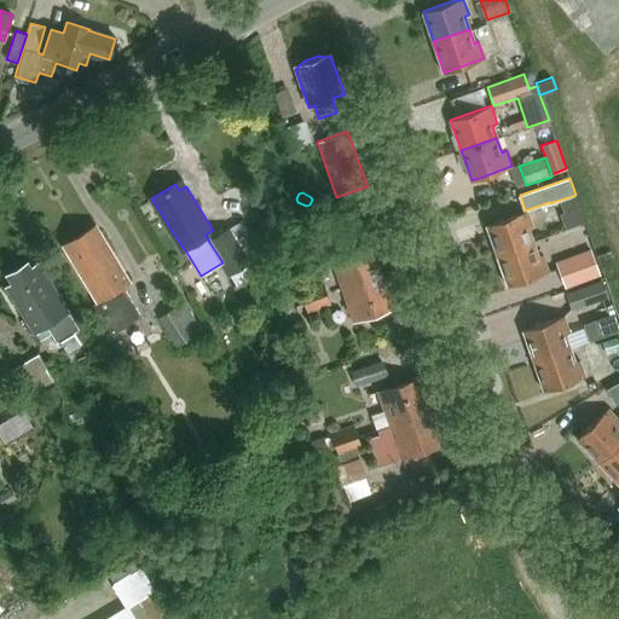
[(243,196),(232,201),(241,217),(250,212),(243,196)]
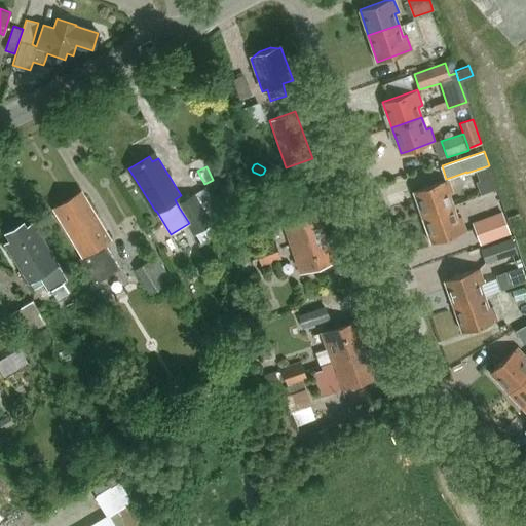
[(422,217),(453,205),(449,194),(454,193),(449,178),(446,179),(413,190),(422,217)]
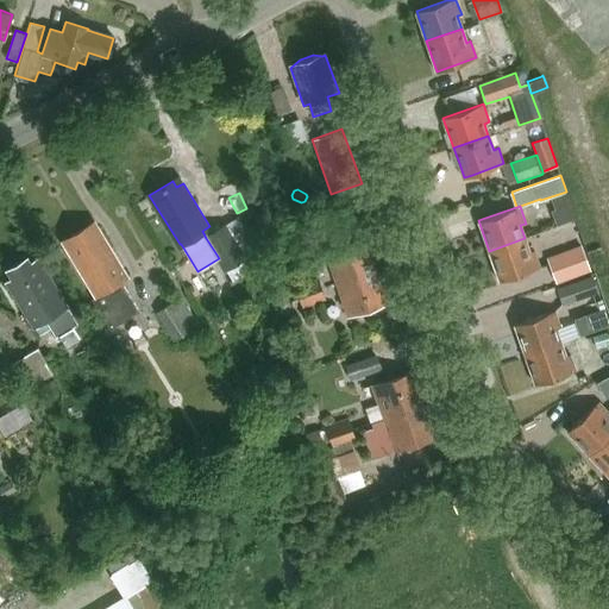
[(226,225),(206,238),(219,258),(226,269),(246,257),(226,225)]
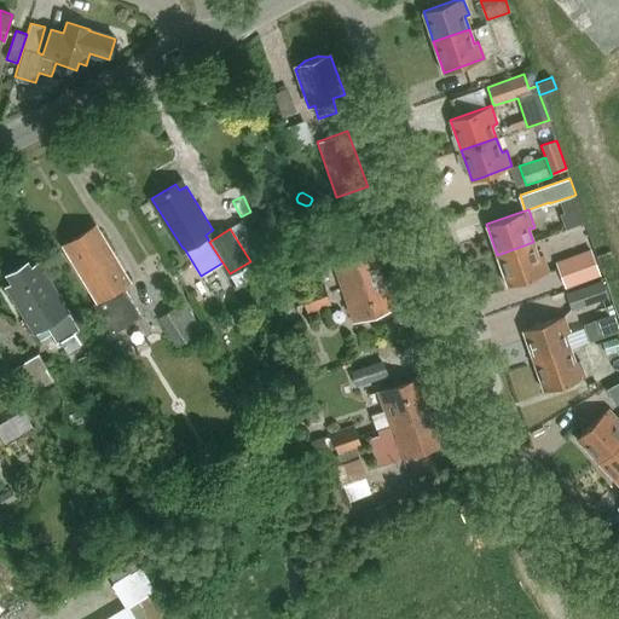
[(103,232),(96,236),(92,230),(73,241),(76,248),(69,252),(99,301),(94,304),(113,334),(142,317),(123,287),(132,282),(103,232)]
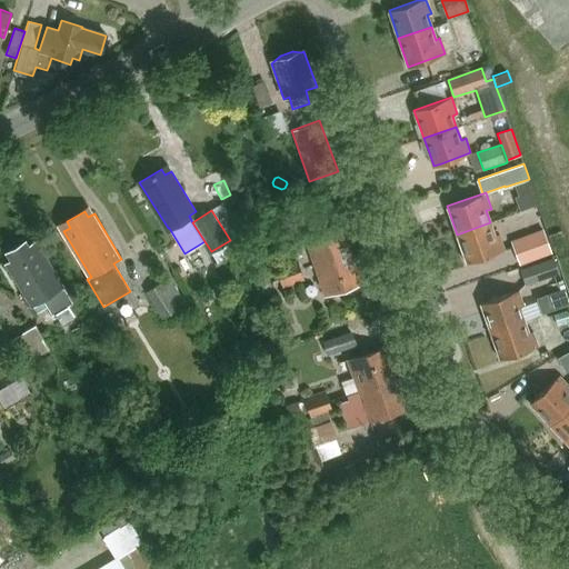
[(340,221),(303,235),(315,266),(351,252),(340,221)]
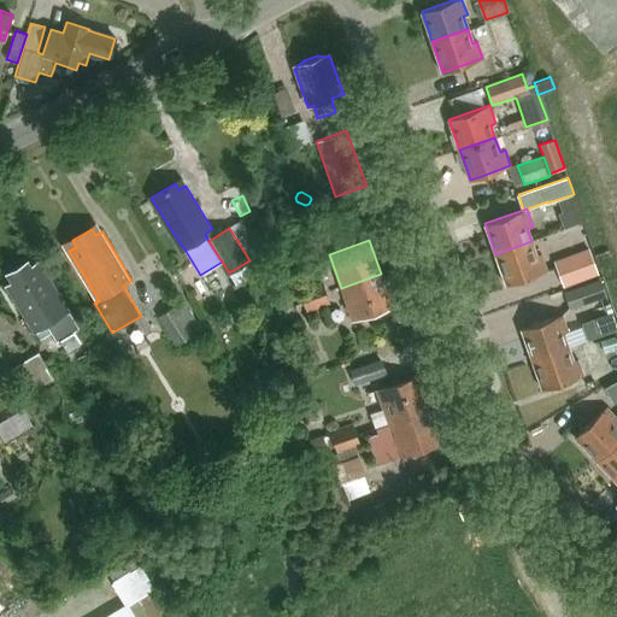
[(532,241),(495,254),(506,286),(547,271),(541,253),(536,256),(532,241)]
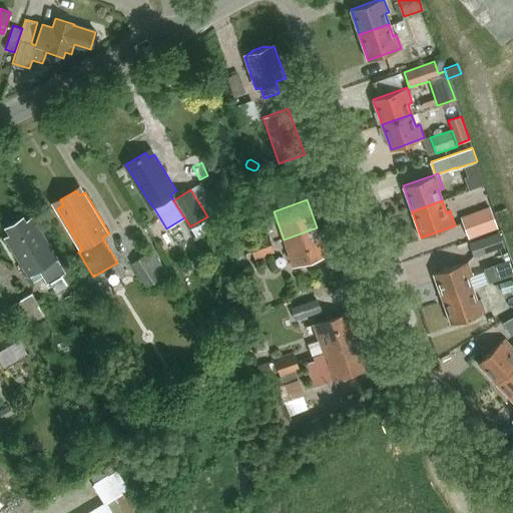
[(489,206),(462,217),(470,239),(498,228),(489,206)]
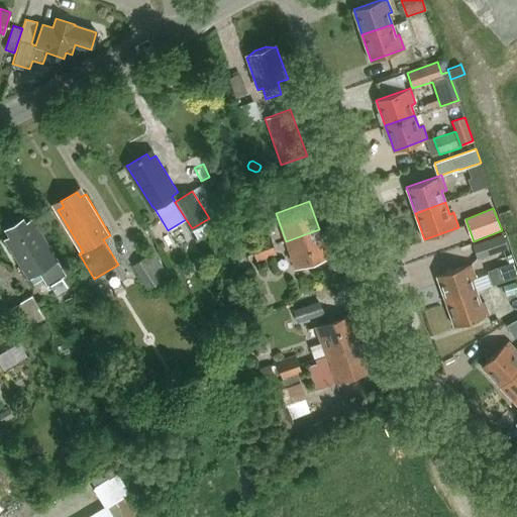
[(62,279),(67,275),(33,220),(26,223),(24,219),(7,229),(11,236),(7,239),(30,279),(40,273),(48,287),(50,285),(62,279)]
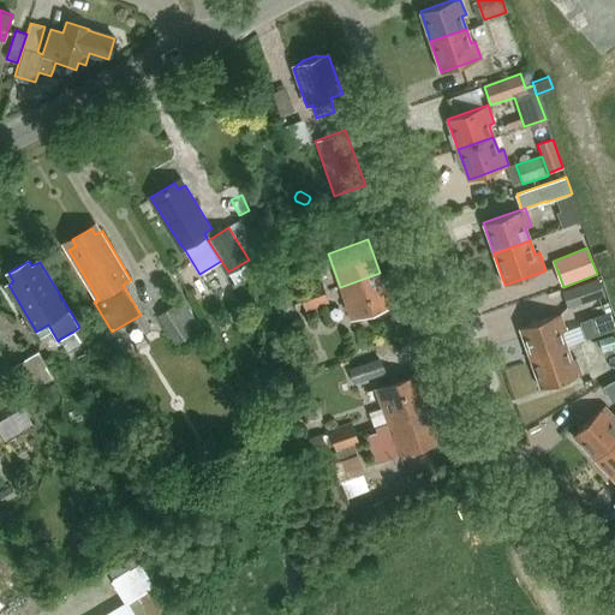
[(380,273),(340,287),(352,321),(392,306),(380,273)]
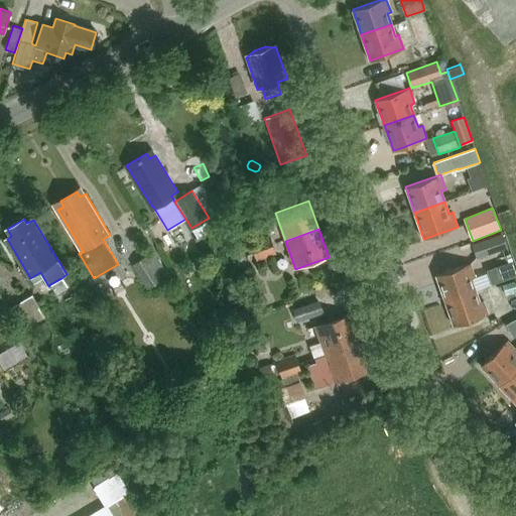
[(473,244),(478,260),(508,250),(503,235),(473,244)]
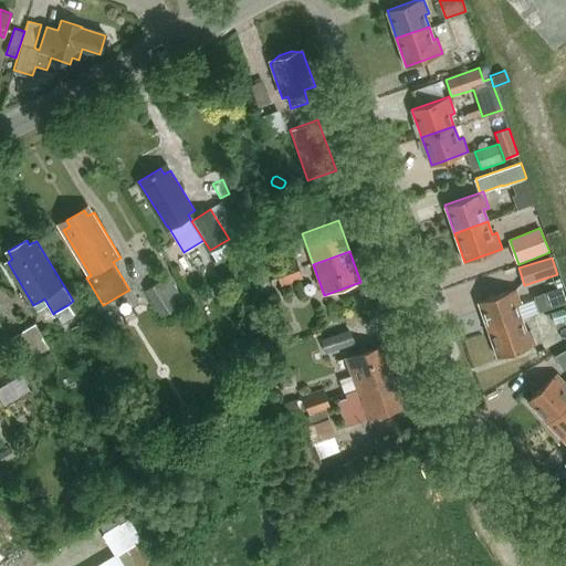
[(296,260),(275,268),(279,278),(300,270),(296,260)]
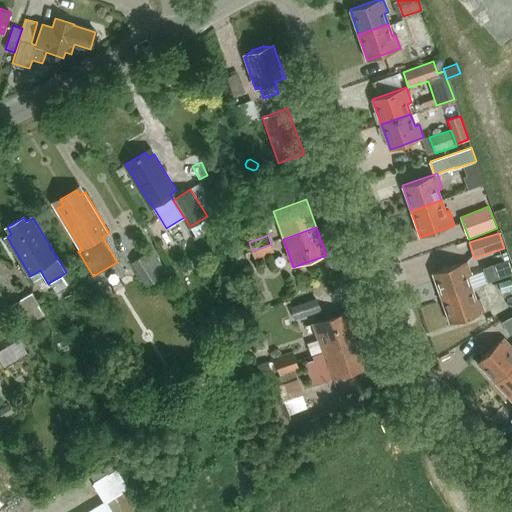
[(271,244),(252,251),(255,260),(274,253),(271,244)]
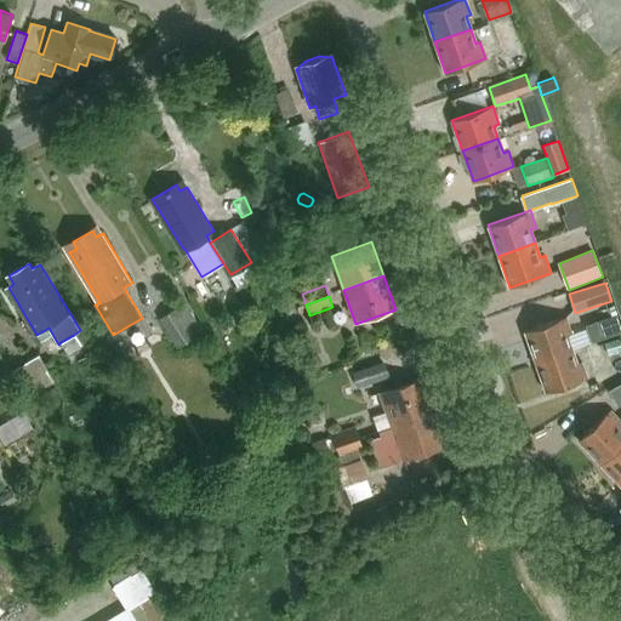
[(203,328),(184,301),(159,318),(177,347),(197,335),(194,332),(203,328)]
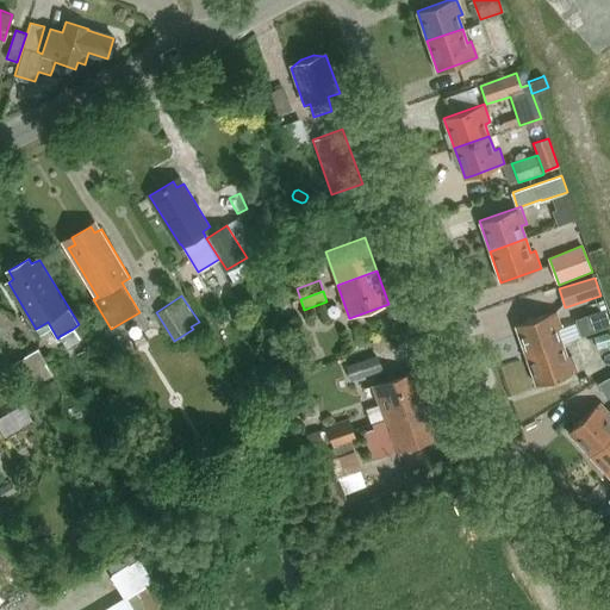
[(527,356),(561,343),(556,330),(562,329),(556,312),(516,327),(527,356)]
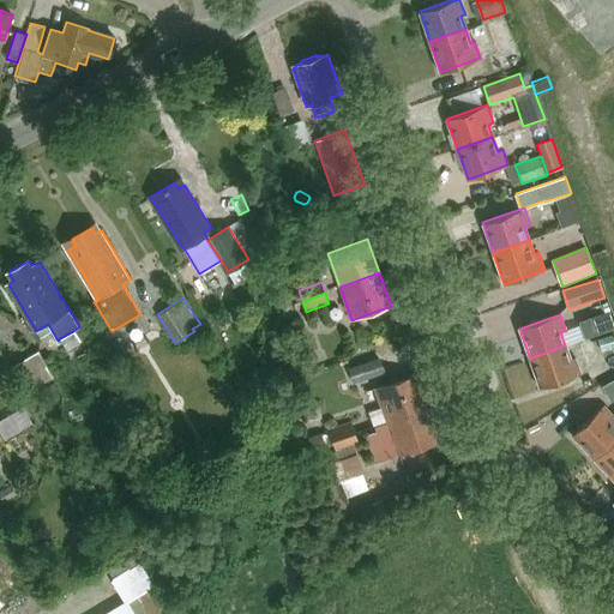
[(73,331),(60,338),(68,350),(80,342),(73,331)]
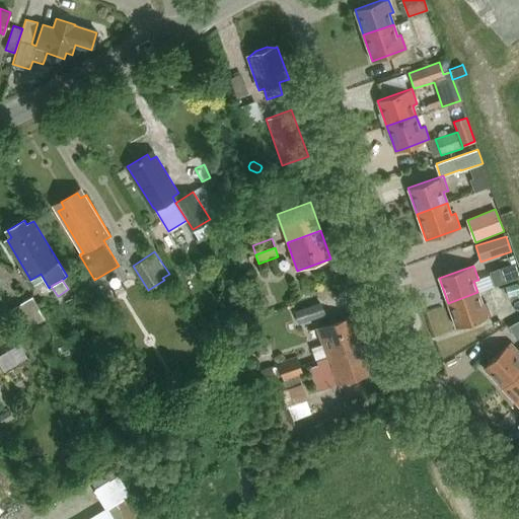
[(518,291),(516,283),(505,287),(508,298),(518,294),(518,291)]
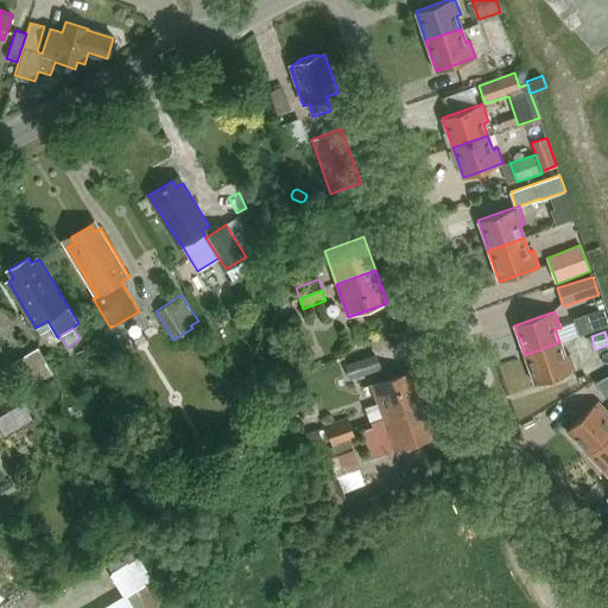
[(559,342),(525,355),(534,385),(575,371),(569,354),(564,355),(559,342)]
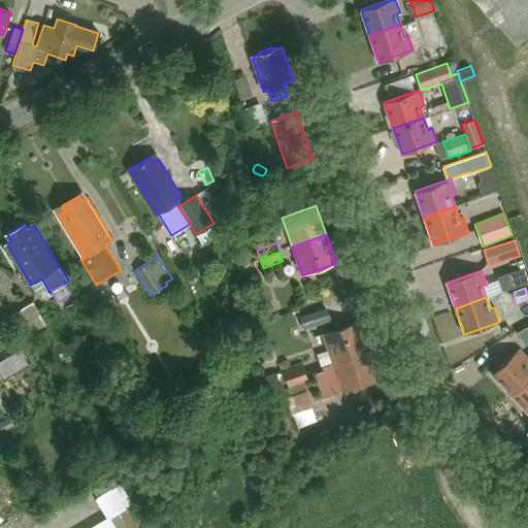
[(46,323),(33,302),(12,315),(26,335),(46,323)]
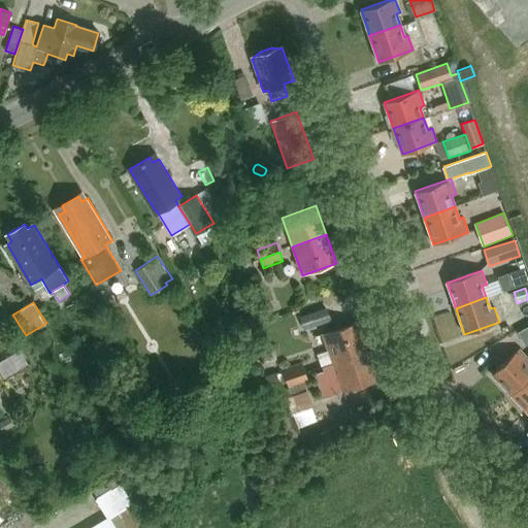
[(327,307),(296,318),(300,329),(331,319),(327,307)]
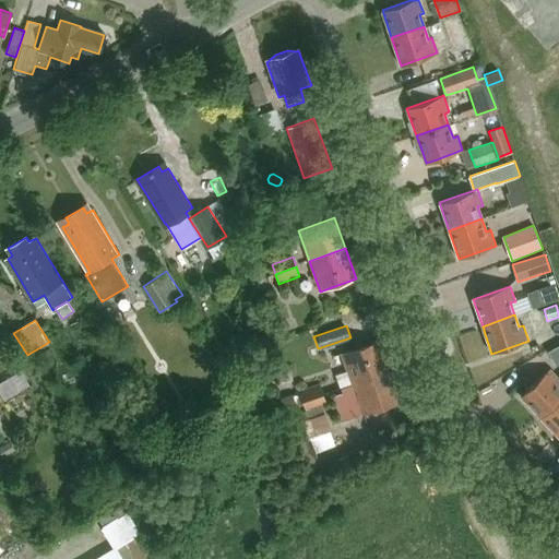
[(353,384),(388,372),(377,341),(341,354),(353,384)]
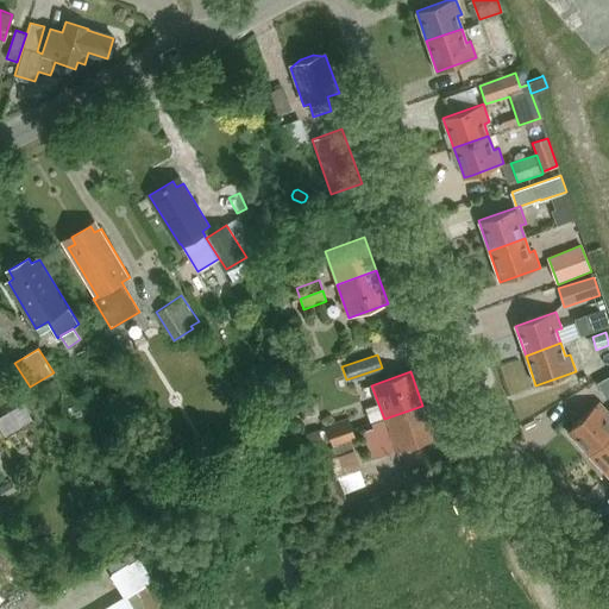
[(252,376),(242,382),(250,396),(261,389),(252,376)]
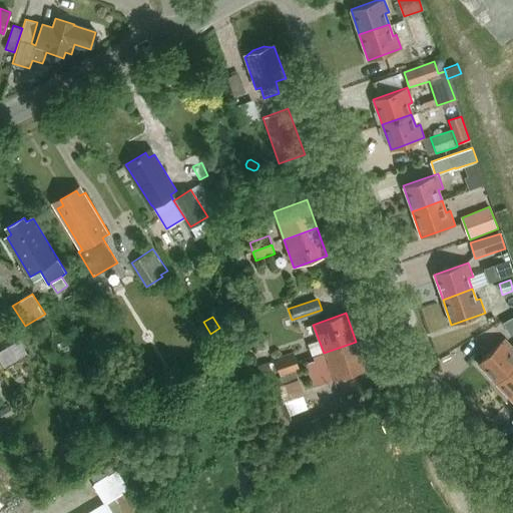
[(512,319),(504,324),(511,336),(512,335),(512,319)]
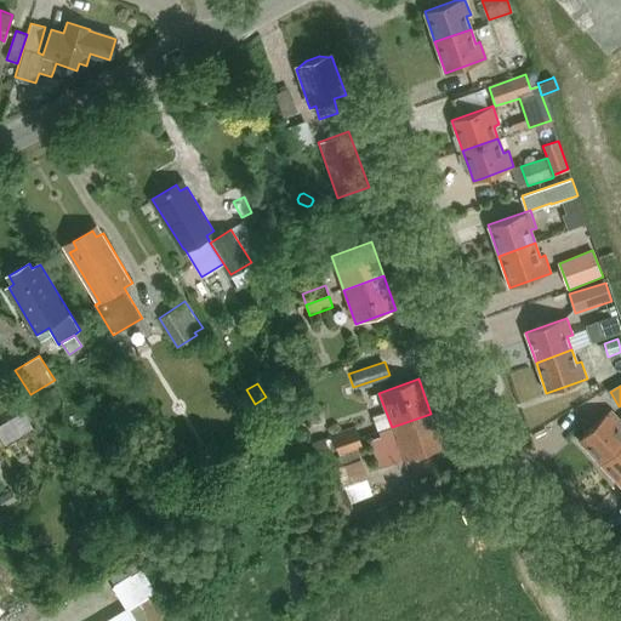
[(324,406),(311,408),(312,426),(326,425),(324,406)]
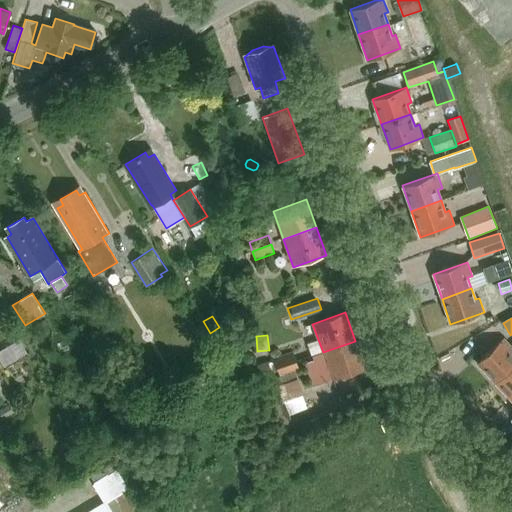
[(511,346),(504,338),(478,363),(496,382),(511,367),(511,346)]
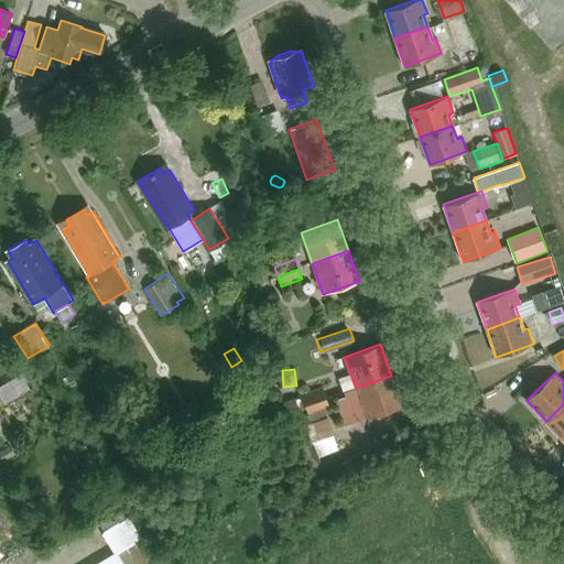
[(344,426),(366,419),(402,405),(391,376),(356,388),(345,392),(346,397),(335,400),(344,426)]
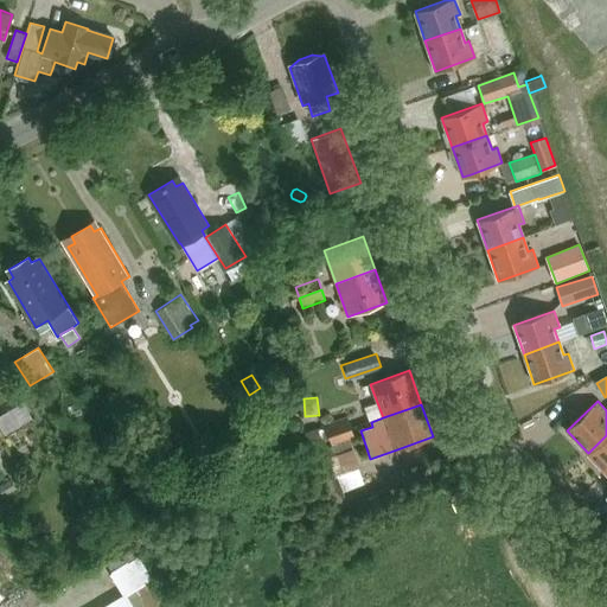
[(7,410),(0,415),(0,427),(5,435),(18,427),(7,410)]
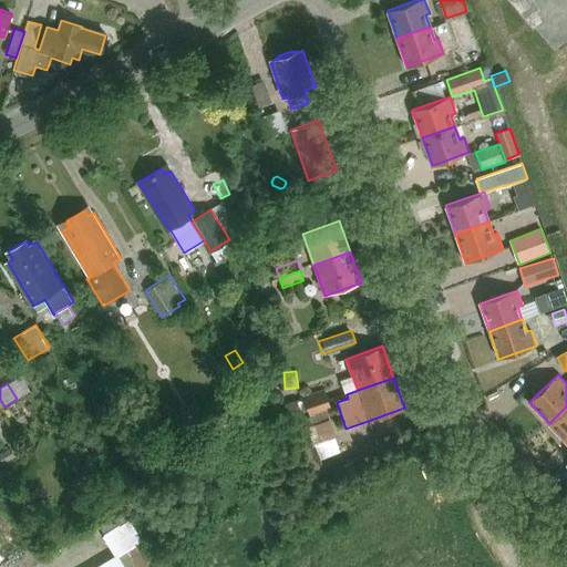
[(326,391),(305,399),(308,408),(329,401),(326,391)]
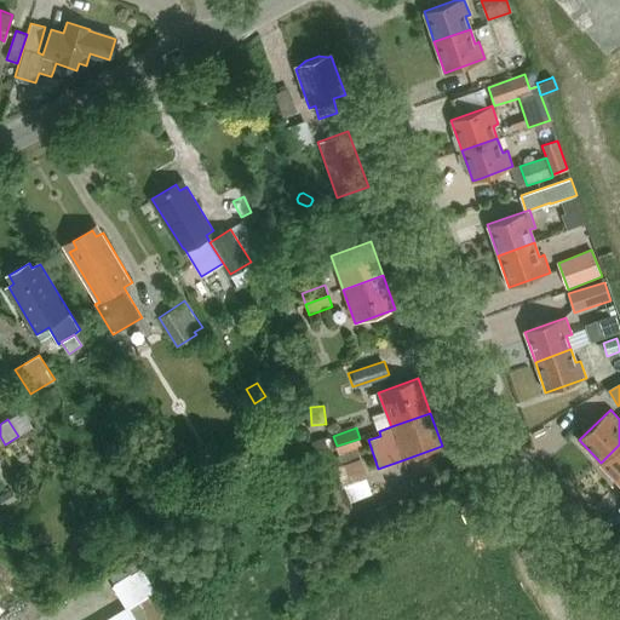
[(327,437),(313,442),(315,453),(331,448),(327,437)]
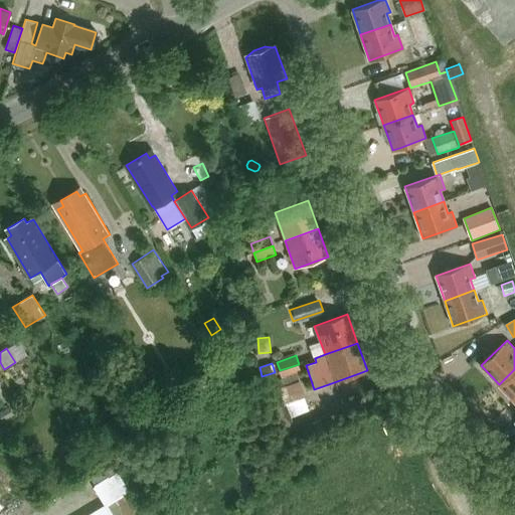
[(263,377),(258,378),(266,410),(275,451),(299,442),(290,418),(286,405),(303,399),(306,398),(297,375),(302,373),(299,364),(280,370),(275,372),(263,377)]
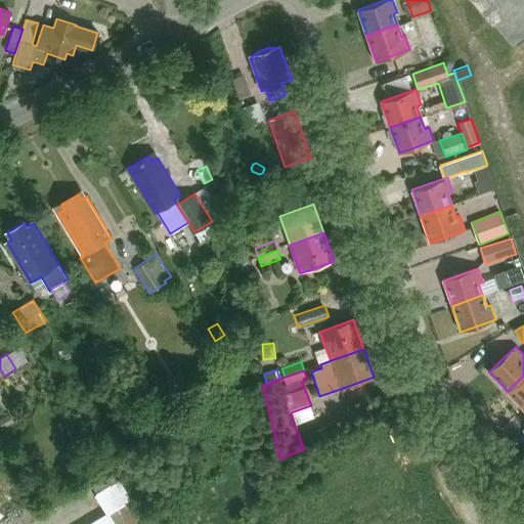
[(523,376),(508,391),(523,408),(523,376)]
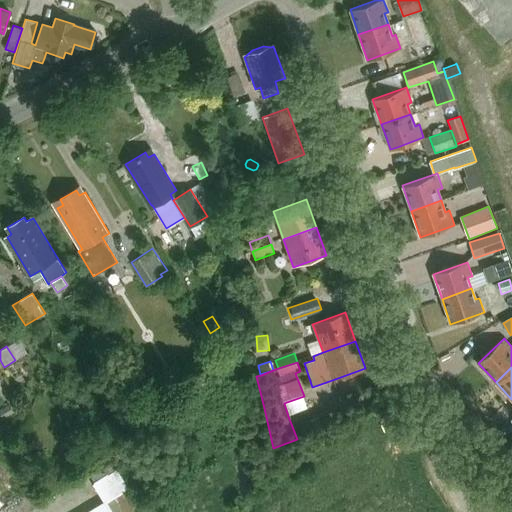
[(10,404),(0,410),(0,412),(3,418),(14,412),(10,404)]
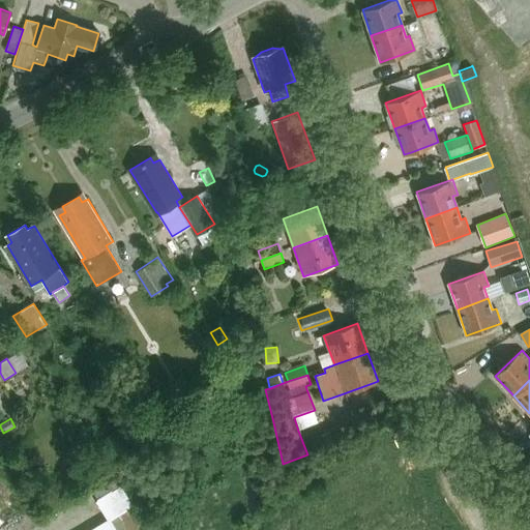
[(10,440),(5,443),(10,451),(16,447),(10,440)]
